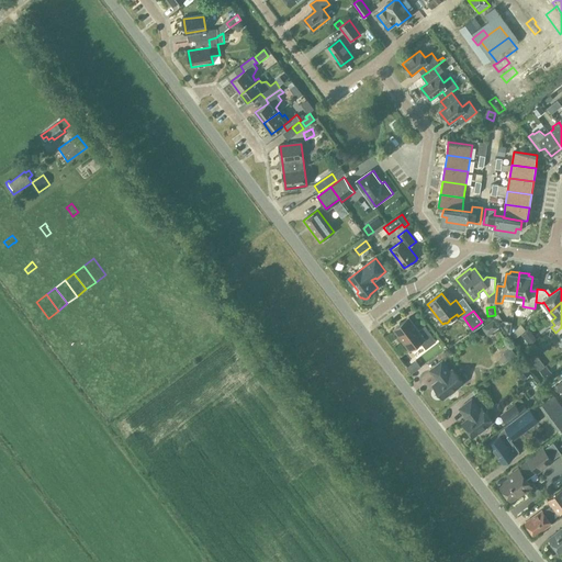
[(408,317),(394,328),(411,349),(420,341),(426,349),(437,341),(425,326),(419,330),(408,317)]
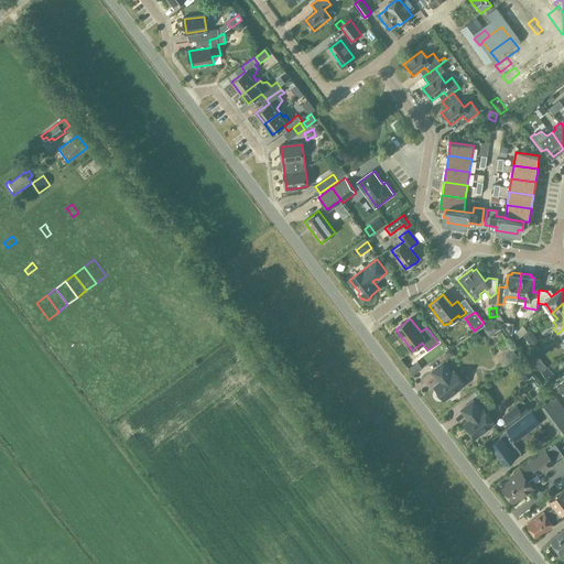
[(514,324),(505,322),(505,323),(502,324),(512,338),(514,324)]
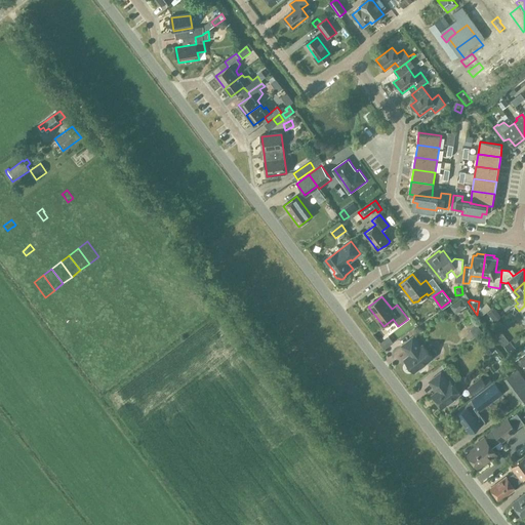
[(492,310),(488,313),(491,318),(498,313),(494,308),(492,310)]
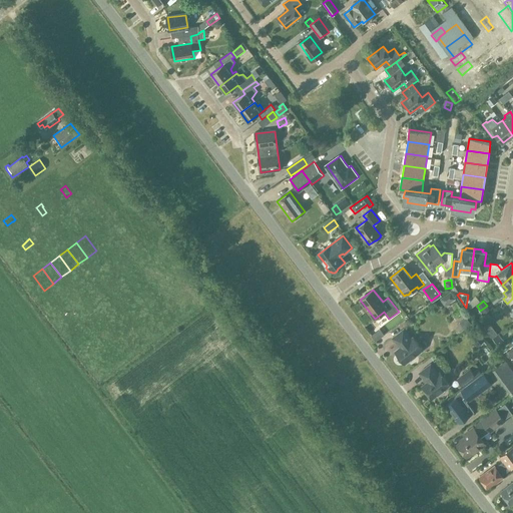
[(467,333),(472,340),(480,333),(475,327),(467,333)]
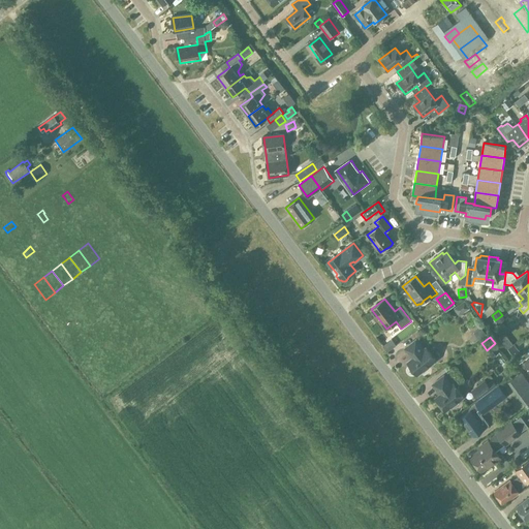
[(416,340),(405,348),(412,359),(408,362),(417,375),(422,372),(423,373),(429,369),(428,368),(436,361),(426,347),(424,349),(416,340)]
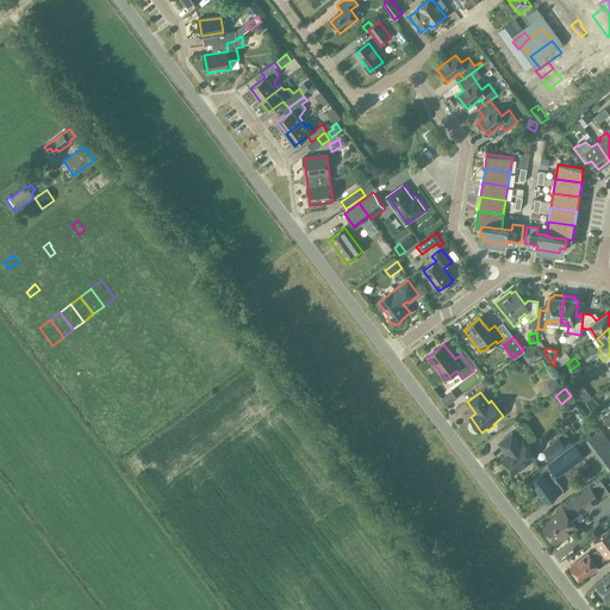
[(447,394),(441,399),(448,406),(454,402),(447,394)]
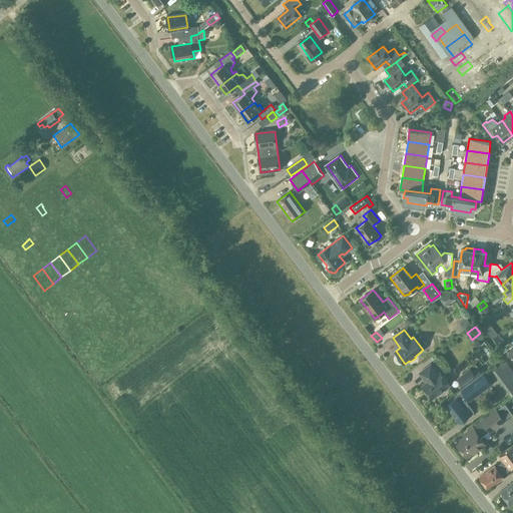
[(497,336),(493,339),(498,345),(501,342),(497,336)]
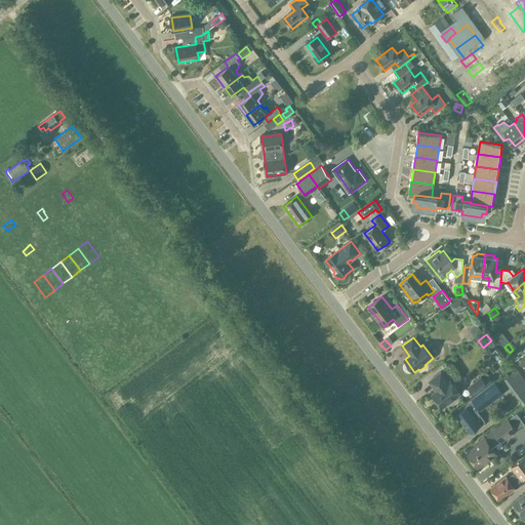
[(7,350),(0,355),(0,357),(3,361),(5,359),(10,354),(7,350)]
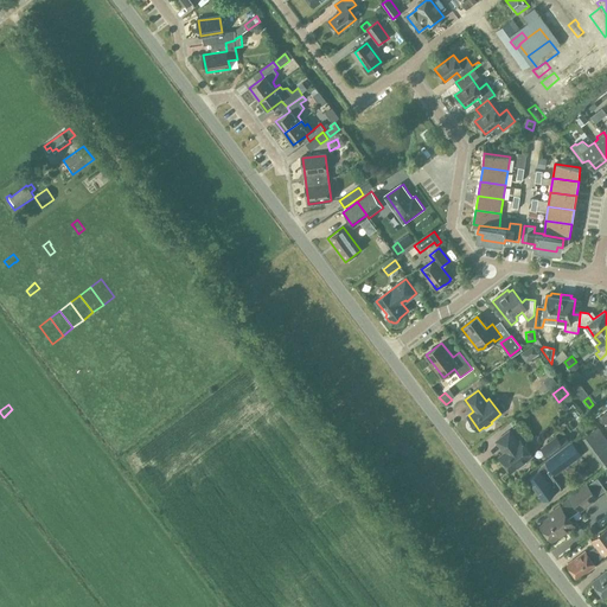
[(458,423),(470,420),(464,406),(453,409),(458,423)]
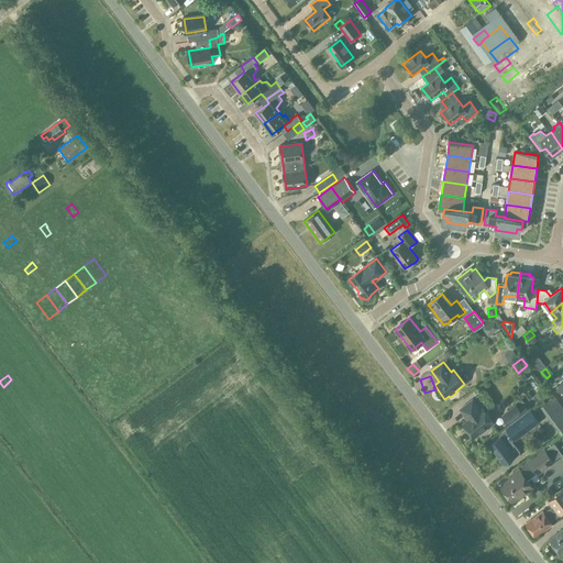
[(552,421),(562,412),(562,406),(555,396),(541,406),(552,421)]
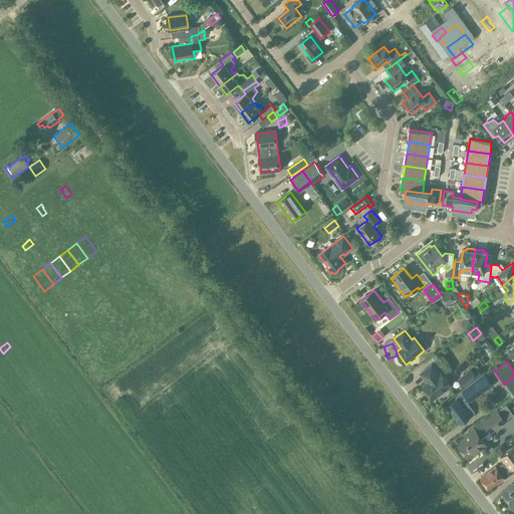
[(432,364),(421,373),(428,382),(423,387),(433,400),(440,395),(442,396),(445,393),(445,391),(451,386),(441,372),(439,374),(432,364)]
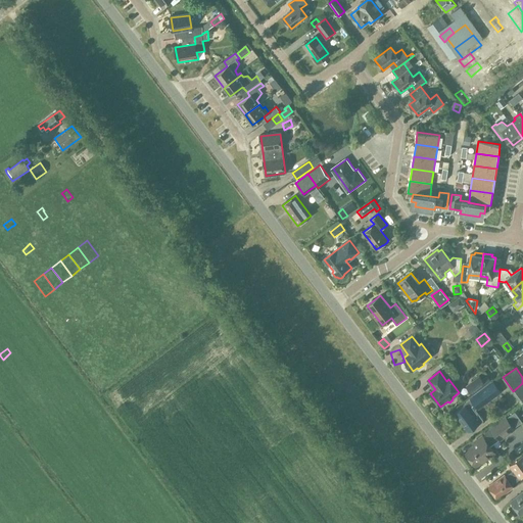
[(20,377),(17,379),(21,384),(30,378),(26,373),(20,377)]
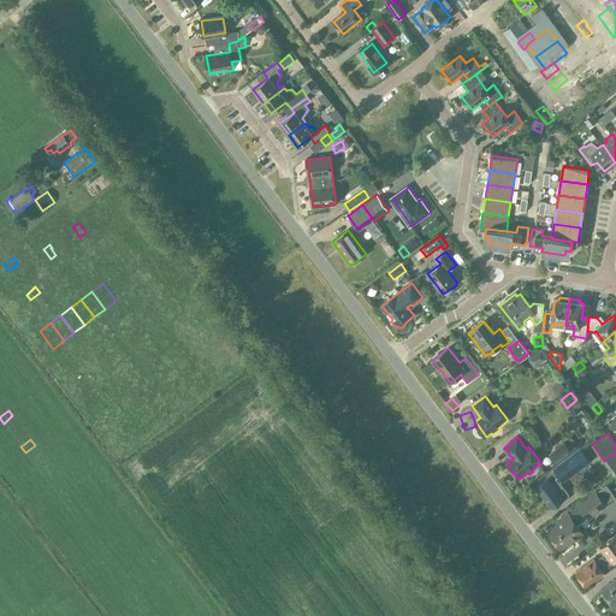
[(566,442),(549,454),(557,465),(579,448),(574,442),(568,446),(566,442)]
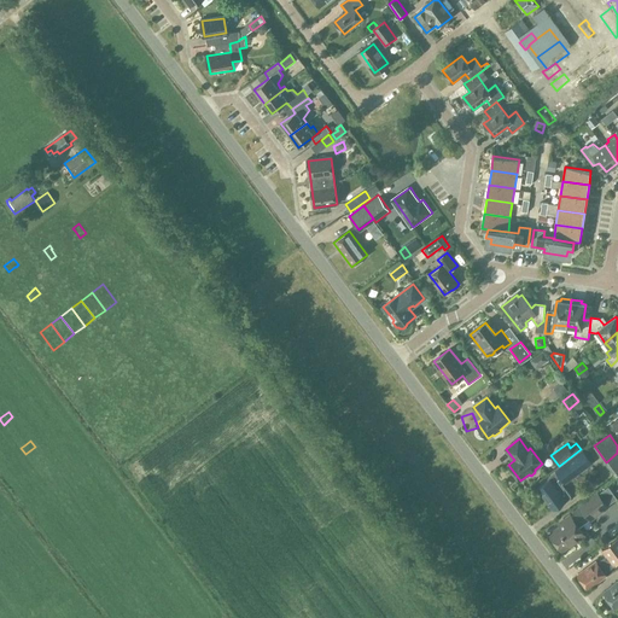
[(549,479),(537,488),(553,509),(571,496),(561,483),(563,482),(565,484),(593,464),(583,449),(555,470),(557,472),(548,478),(549,479)]
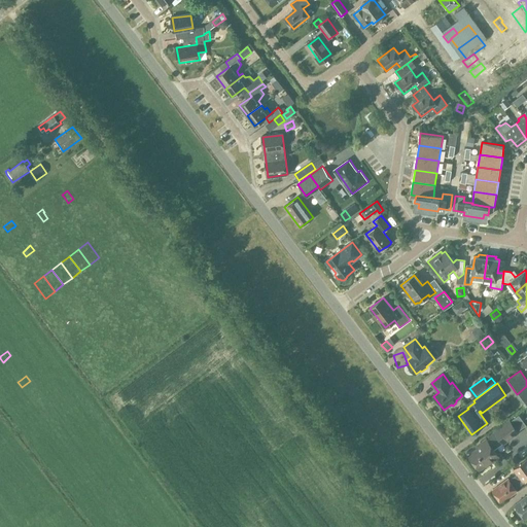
[(58,408),(48,415),(60,429),(69,423),(58,408)]
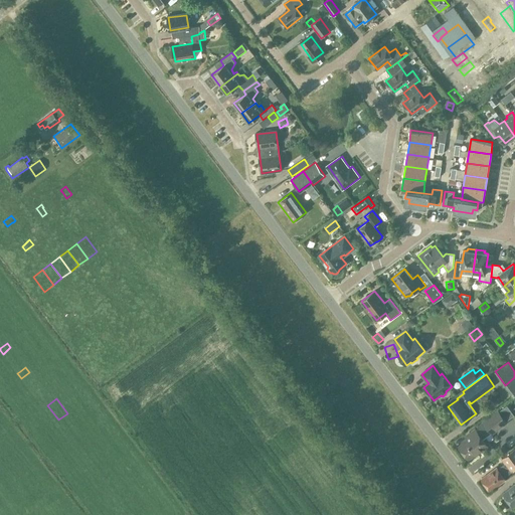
[(47,405),(38,411),(49,426),(58,419),(47,405)]
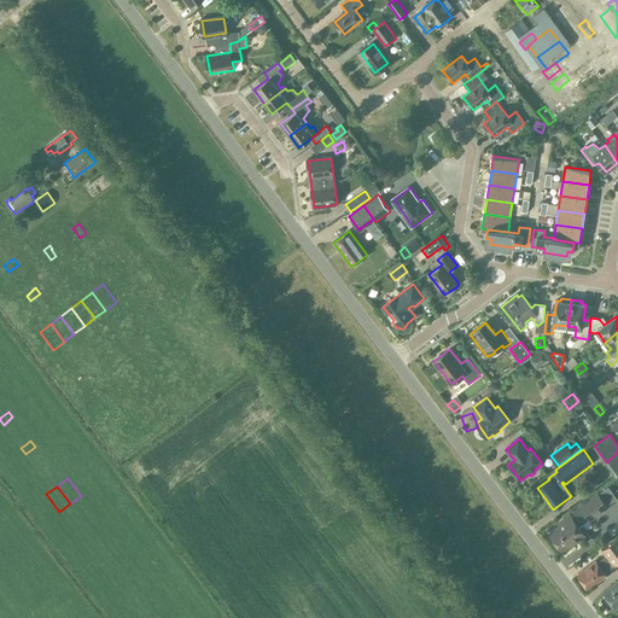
[(600,493),(610,502),(616,496),(606,488),(600,493)]
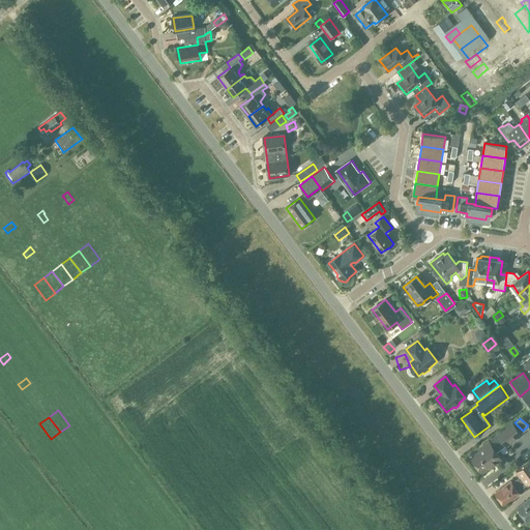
[(481,451),(472,458),(482,471),(501,459),(497,452),(505,445),(506,446),(521,435),(521,434),(512,424),(511,421),(496,433),(497,434),(489,441),(489,442),(480,449),(481,451)]
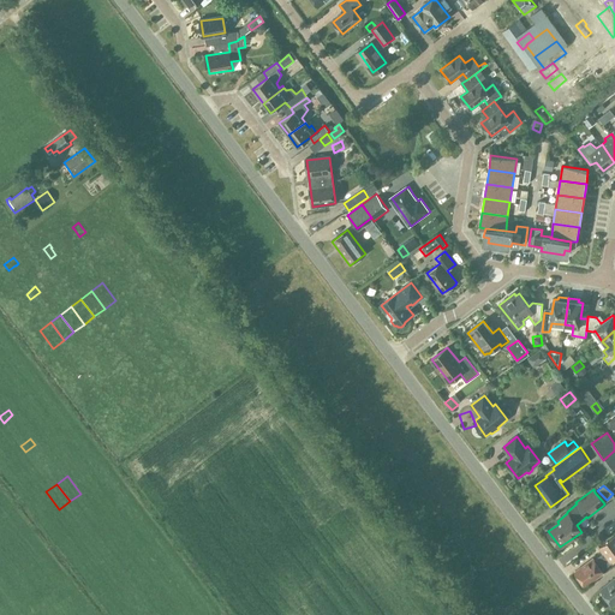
[(46,491),(36,499),(49,517),(59,509),(46,491)]
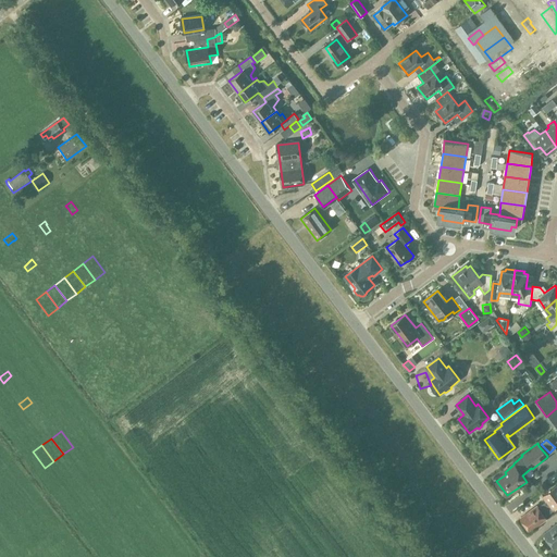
[(33,452),(24,458),(36,474),(45,468),(33,452)]
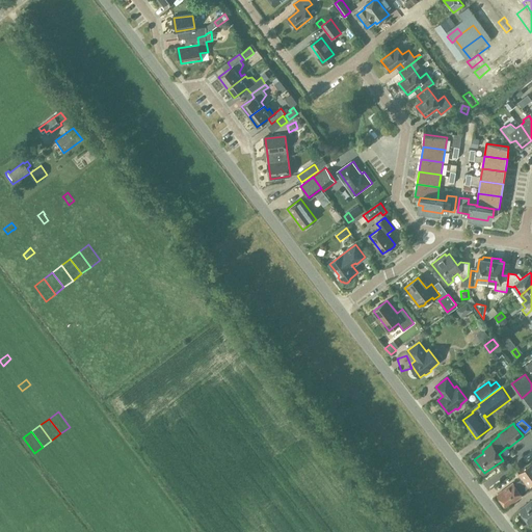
[(23,437),(15,445),(26,459),(34,453),(23,437)]
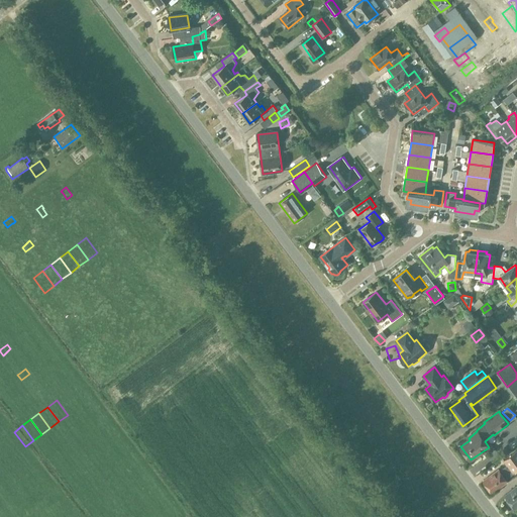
[(14,432),(6,438),(17,452),(25,446),(14,432)]
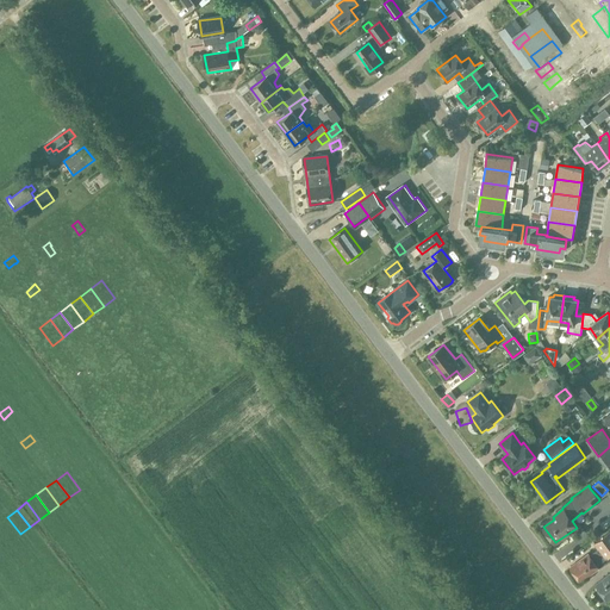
[(7,517),(0,522),(0,527),(11,541),(20,534),(7,517)]
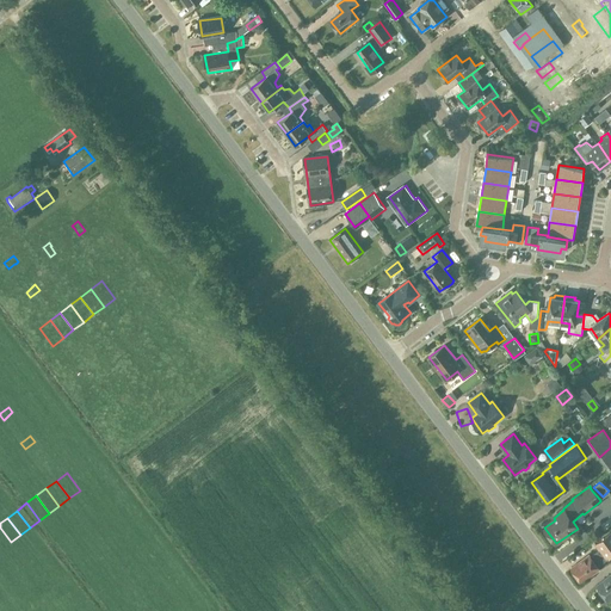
[(0,528),(0,550),(11,542),(0,528)]
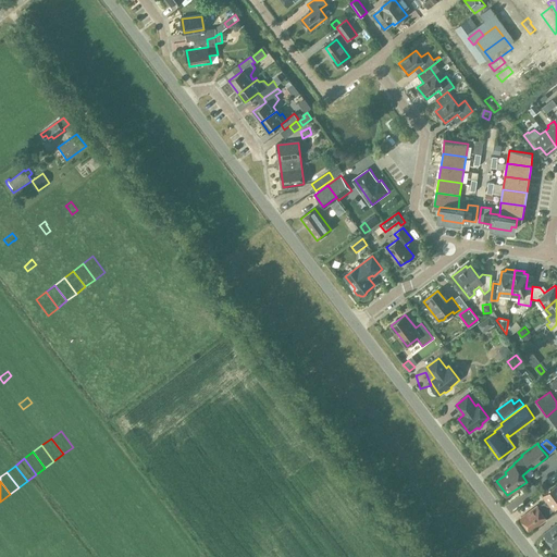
[(536,505),(520,517),(529,529),(545,517),(554,511),(553,510),(556,507),(556,485),(542,496),(546,502),(539,507),(536,505)]
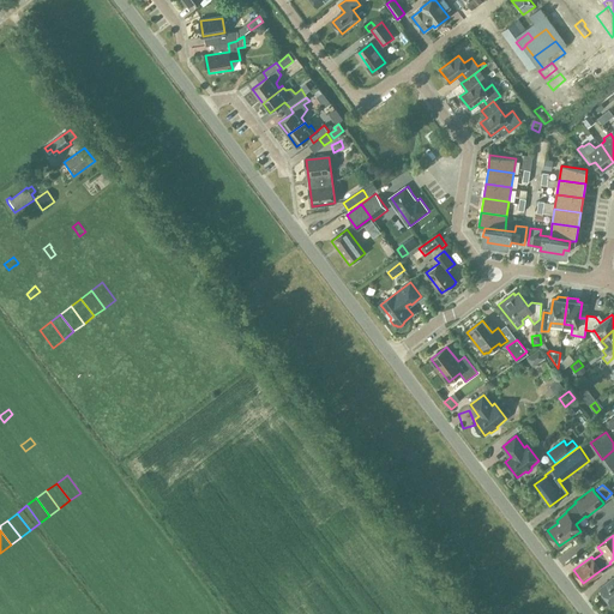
[(613,577),(600,589),(612,605),(613,602),(613,577)]
